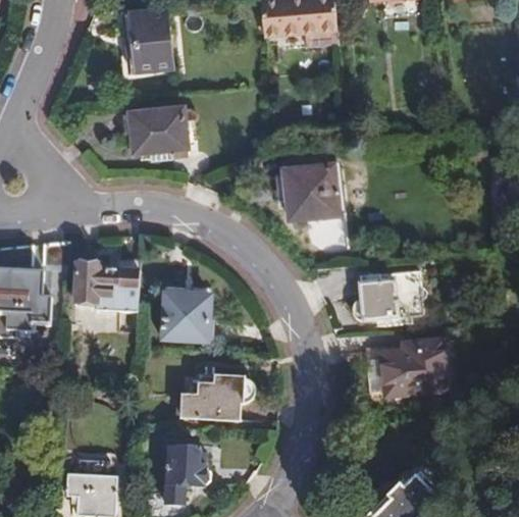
[(262,0),(265,45),(336,38),(332,0),(262,0)]
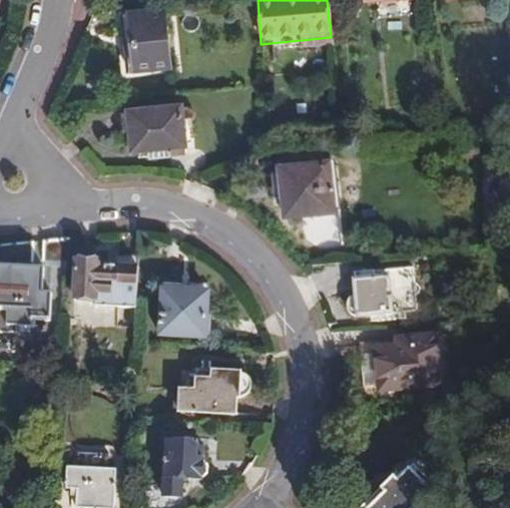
[(364,0),(365,11),(380,9),(401,7),(416,6),(415,0),(364,0)]
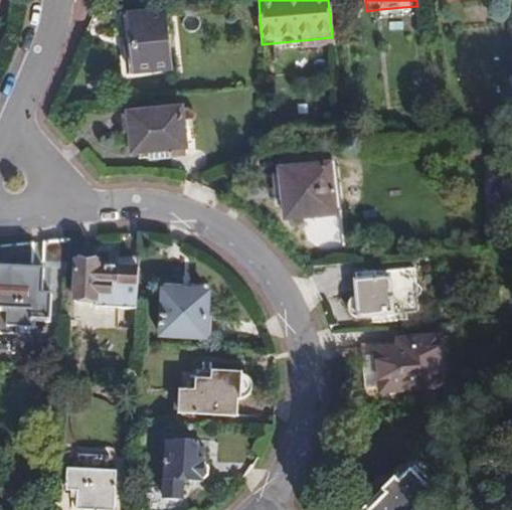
[(161,3),(111,8),(112,24),(120,23),(124,70),(167,65),(161,3)]
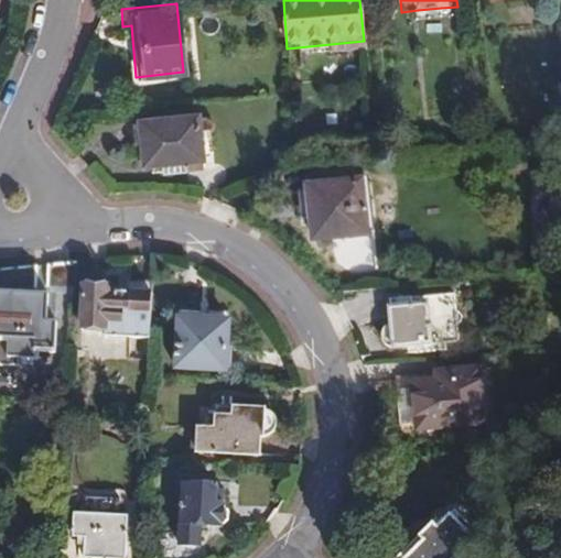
[(441,8),(418,10),(420,28),(443,25),(441,8)]
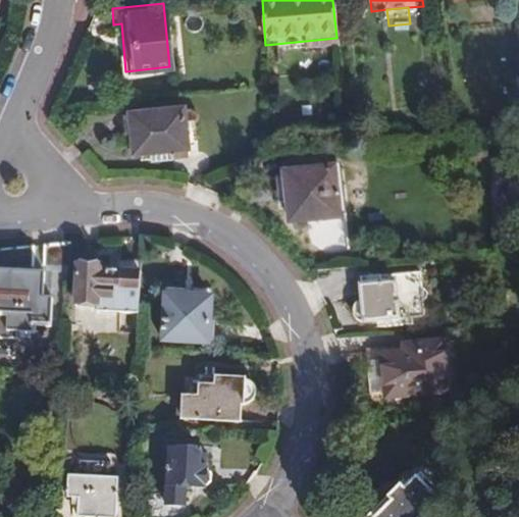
[(474,95),(477,127),(505,124),(502,93),(474,95)]
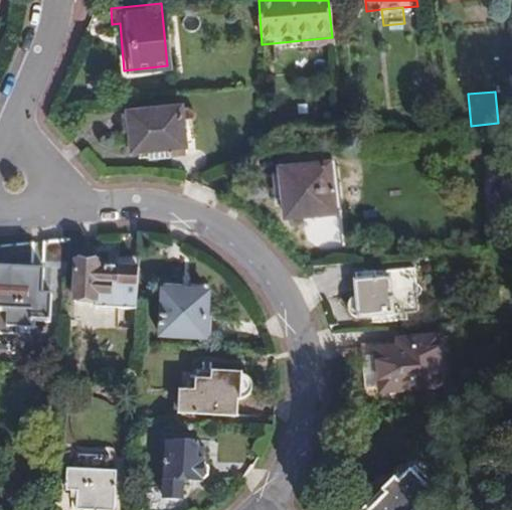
[(180,102),(132,107),(137,153),(186,148),(180,102)]
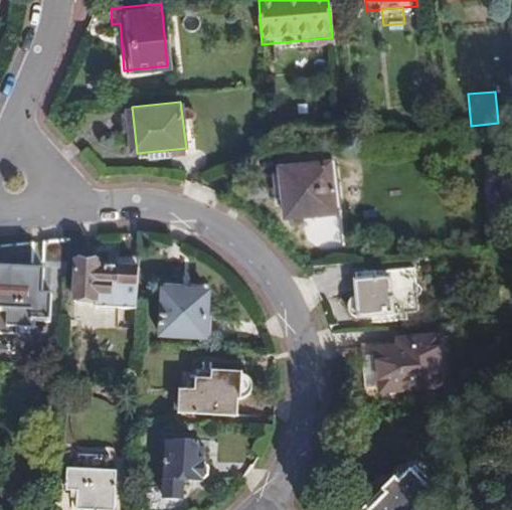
[(276,160),(276,169),(279,195),(282,218),(337,213),(331,155),(276,160)]
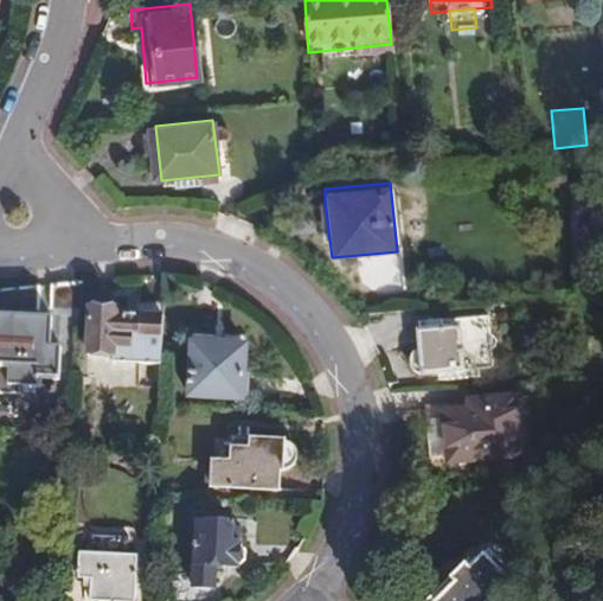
[(328,230),(325,199),(308,200),(312,231),(328,230)]
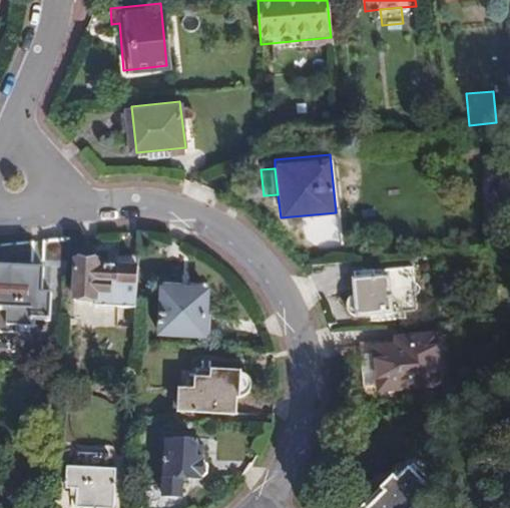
[(313,232),(340,230),(338,214),(311,217),(313,232)]
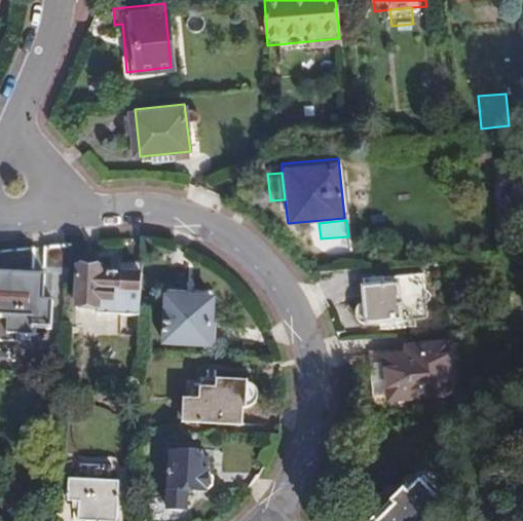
[(139,327),(141,275),(106,273),(106,267),(81,266),(79,306),(83,306),(82,341),(98,342),(101,307),(118,308),(117,325),(139,327)]
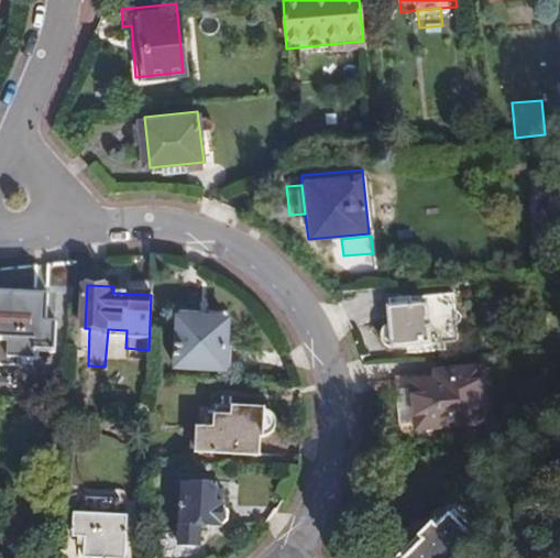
[(52,293),(0,288),(0,362),(20,364),(20,360),(20,357),(41,358),(42,343),(58,345),(59,318),(50,317),(52,293)]
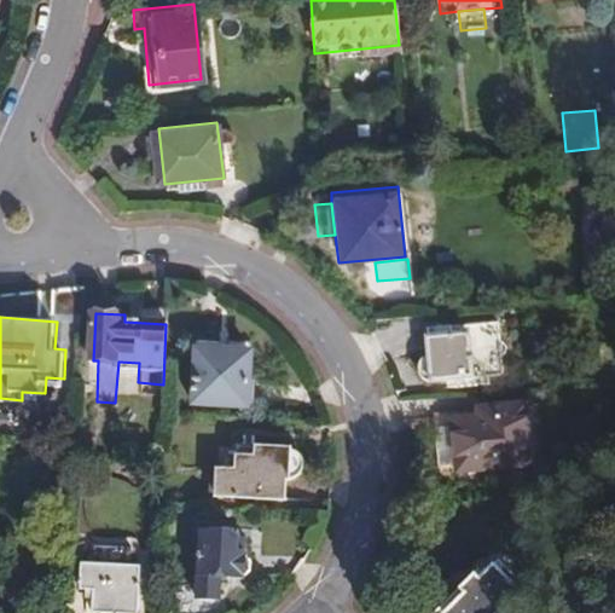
[(452,323),(431,325),(433,340),(433,341),(431,341),(431,342),(430,342),(429,342),(423,343),(422,345),(421,346),(419,347),(418,348),(418,350),(417,350),(417,351),(417,352),(416,353),(416,354),(416,357),(416,358),(416,360),(416,362),(417,364),(418,366),(418,368),(419,369),(421,369),(422,370),(422,371),(423,371),(424,372),(425,374),(427,374),(428,374),(429,374),(430,375),(431,375),(434,375),(476,371),(508,369),(505,350),(508,350),(509,348),(510,348),(510,347),(511,346),(511,345),(511,343),(511,342),(510,342),(510,341),(510,340),(509,340),(508,339),(506,339),(505,339),(504,339),(503,321),(471,322),(452,323)]
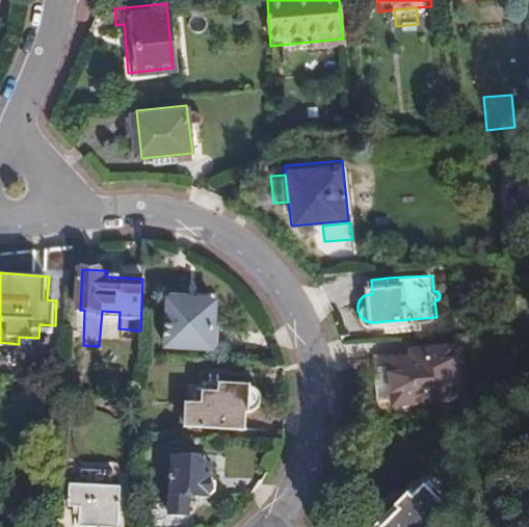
[(159,291),(156,344),(212,347),(215,295),(159,291)]
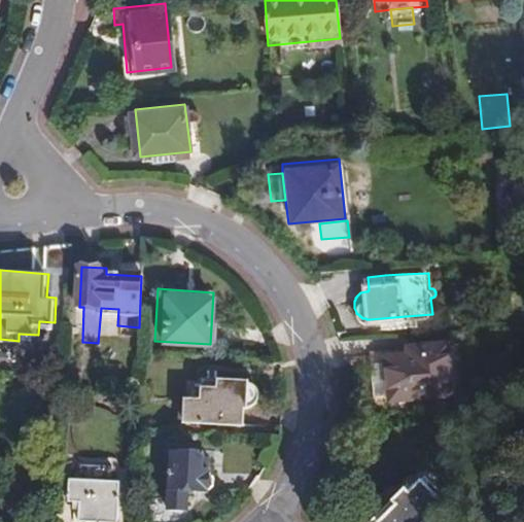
[(420,350),(390,352),(393,395),(452,392),(449,341),(420,342),(420,350)]
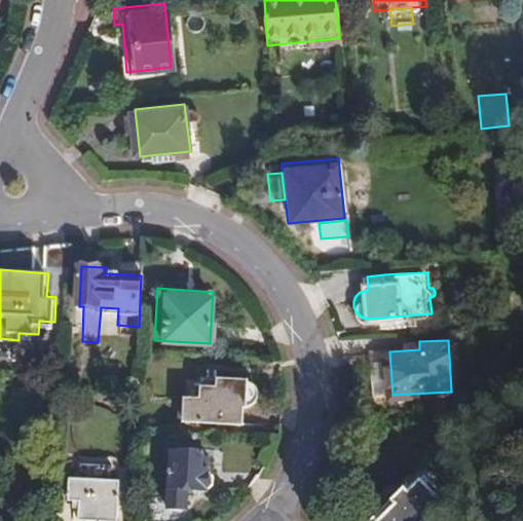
[(185,398),(183,418),(241,422),(244,404),(248,403),(251,401),(253,398),(255,395),(255,391),(254,386),(252,383),(249,380),(246,379),(221,378),(221,385),(200,385),(199,398),(185,398)]
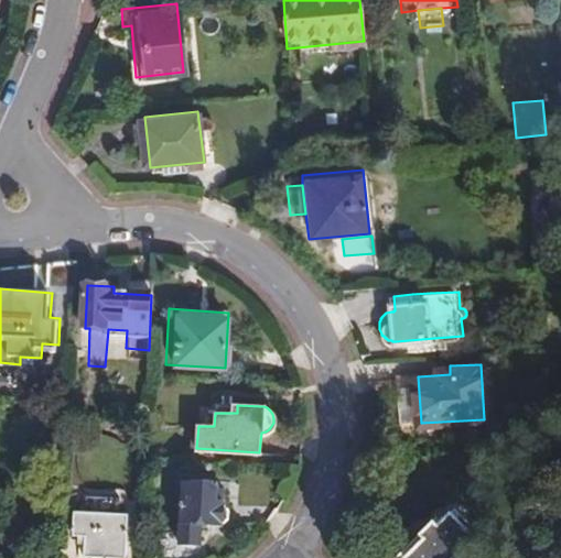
[(181,488),(179,528),(203,529),(227,529),(229,503),(219,503),(219,484),(190,482),(190,488),(181,488)]
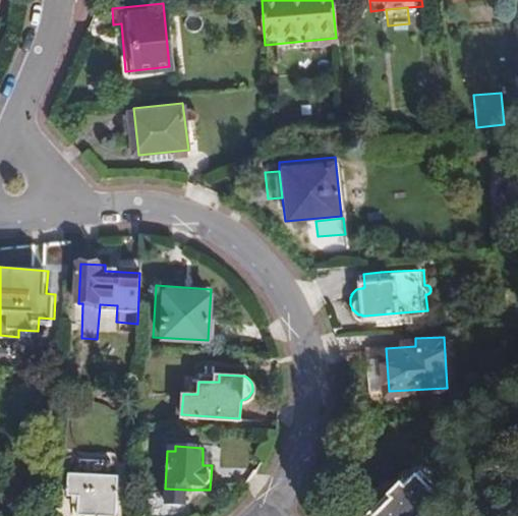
[(68,472),(66,493),(75,494),(75,511),(109,513),(111,475),(104,474),(105,459),(78,458),(77,473),(68,472)]
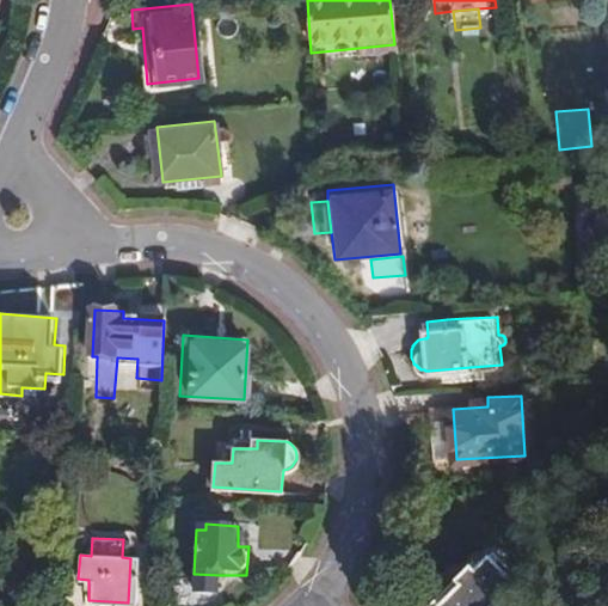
[(486,558),(441,605),(497,605),(516,587),(486,558)]
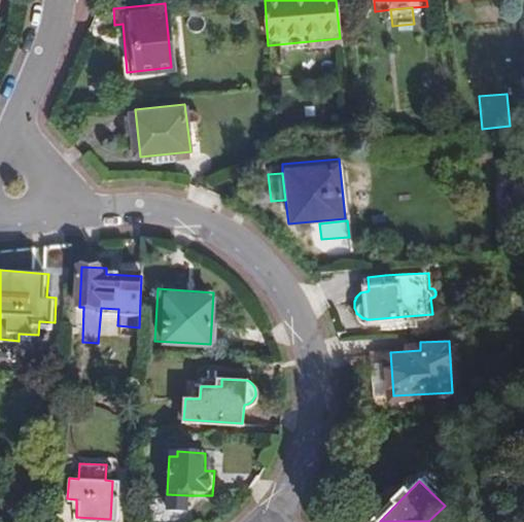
[(189,495),(167,494),(166,506),(188,507),(189,495)]
